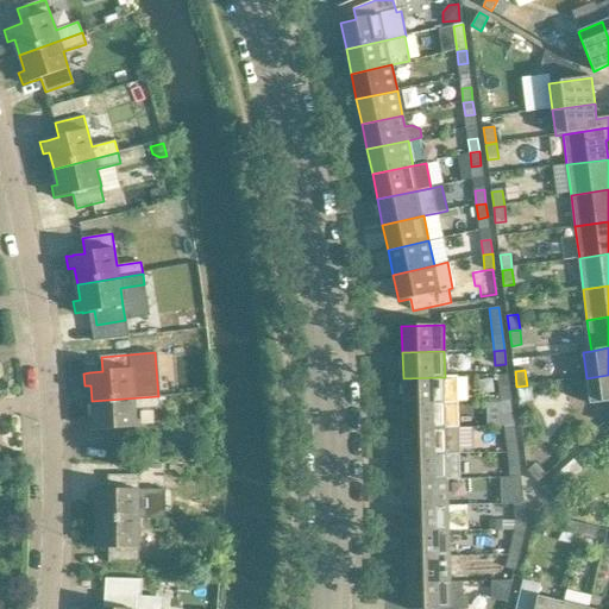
[(608,375),(586,378),(590,405),(608,401),(608,375)]
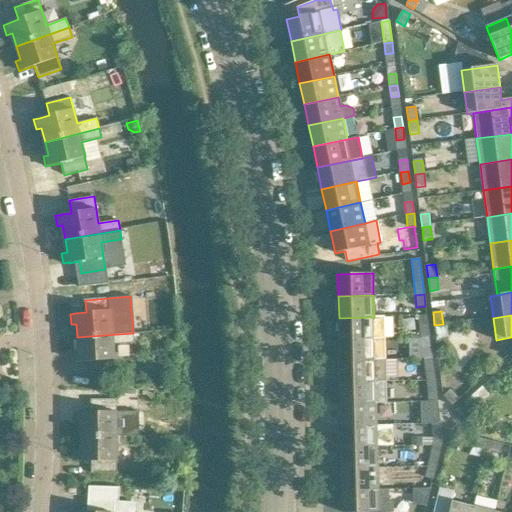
[(384,317),(374,317),(339,318),(339,339),(384,338),(384,317)]
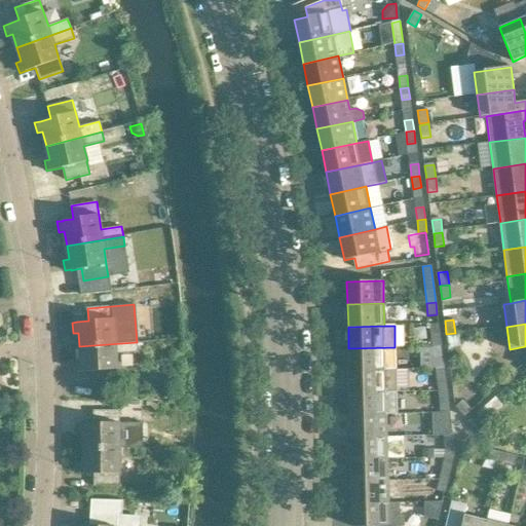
[(440,334),(429,335),(431,348),(442,346),(440,334)]
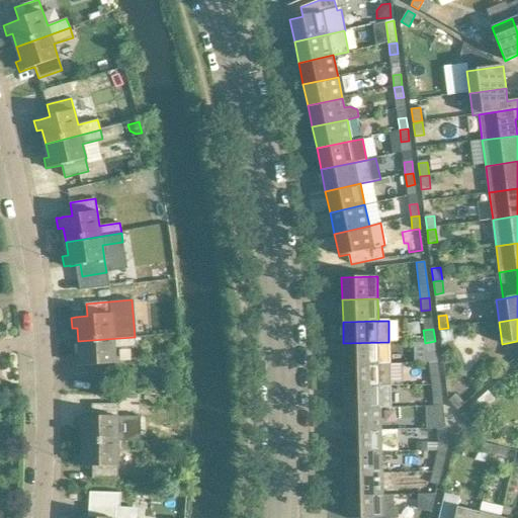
[(135,347),(135,337),(78,341),(79,355),(74,356),(74,366),(80,365),(80,366),(90,365),(91,377),(116,375),(115,363),(114,348),(135,347)]
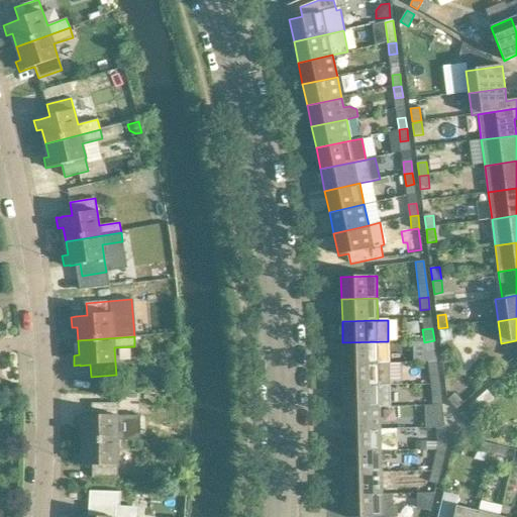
[(434,340),(424,342),(427,363),(436,362),(434,340)]
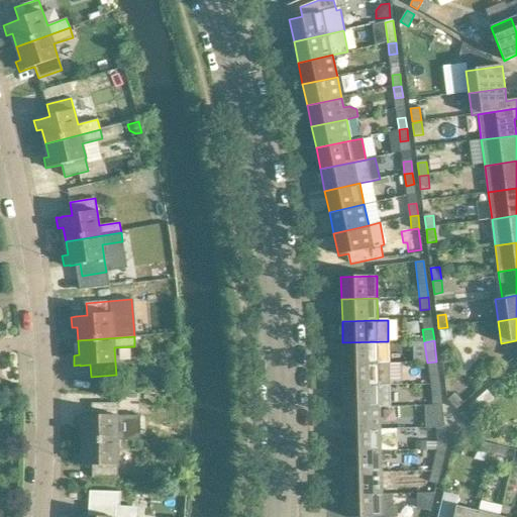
[(343,365),(379,364),(389,364),(388,341),(342,342),(343,365)]
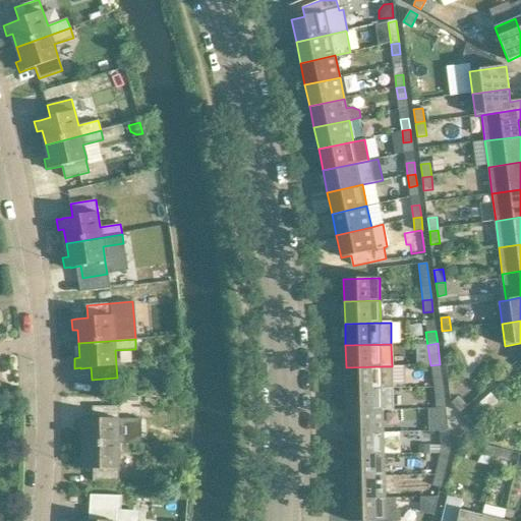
[(440,364),(430,365),(432,388),(435,388),(443,387),(440,364)]
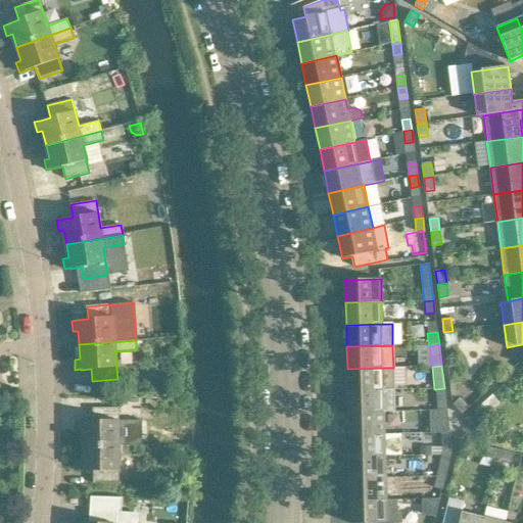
[(347,369),(347,391),(383,390),(394,389),(393,368),(383,368),(347,369)]
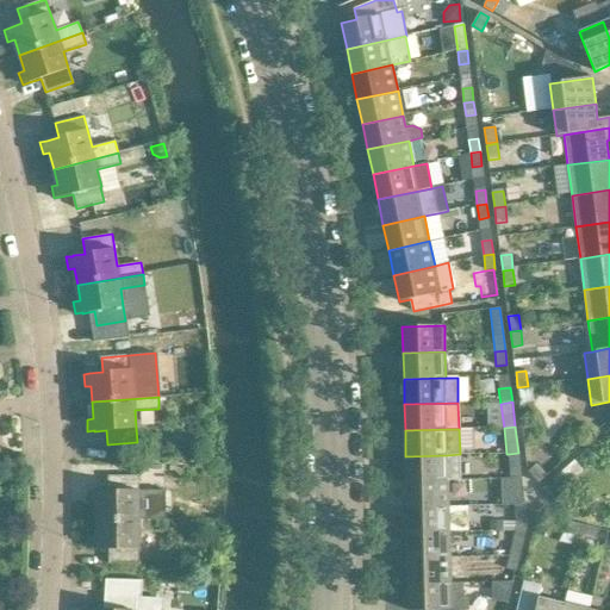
[(509,470),(521,468),(518,453),(509,454),(506,454),(509,470)]
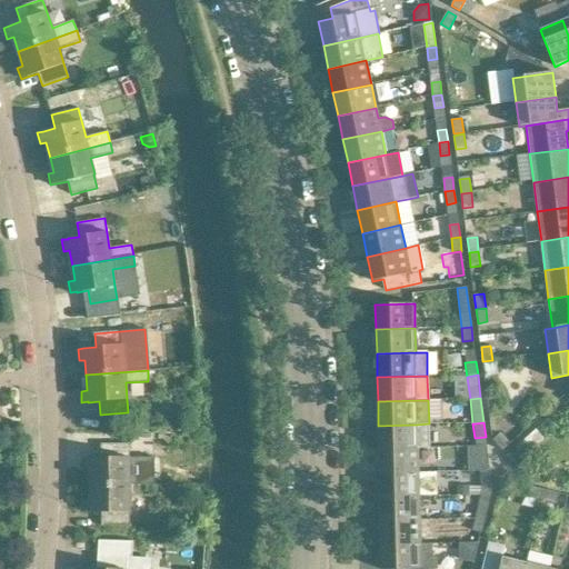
[(429,423),(417,425),(378,426),(379,449),(418,448),(429,448),(429,423)]
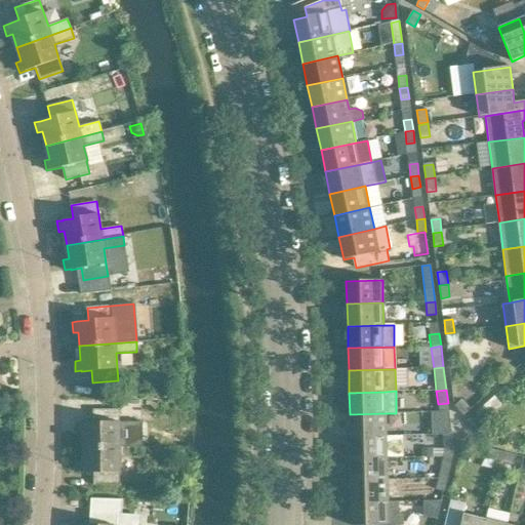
[(463,415),(471,410),(461,400),(454,406),(463,415)]
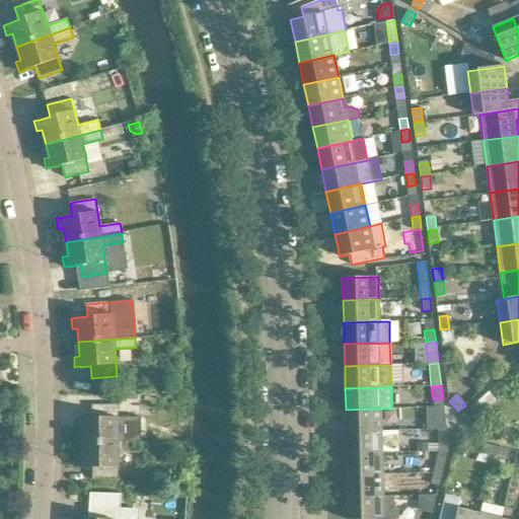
[(477,402),(469,410),(477,420),(486,412),(477,402)]
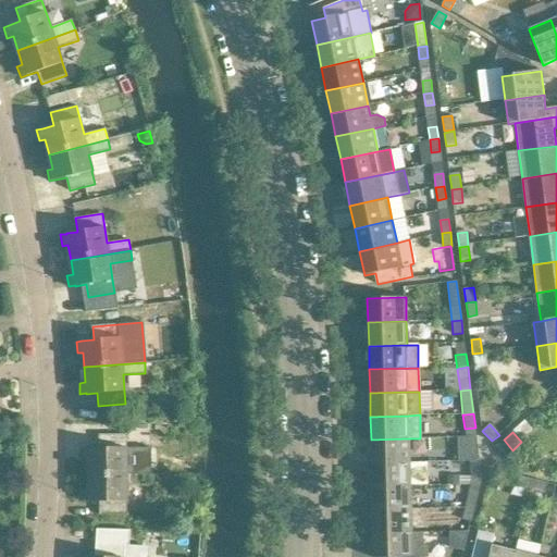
[(88,475),(149,474),(149,463),(127,463),(126,434),(99,434),(99,448),(88,448),(82,448),(82,460),(88,460),(88,475)]
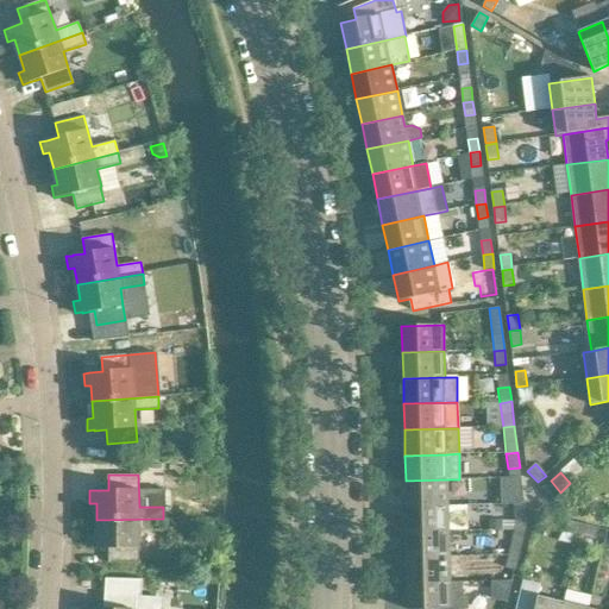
[(509,477),(498,477),(500,504),(513,504),(523,503),(521,477),(509,477)]
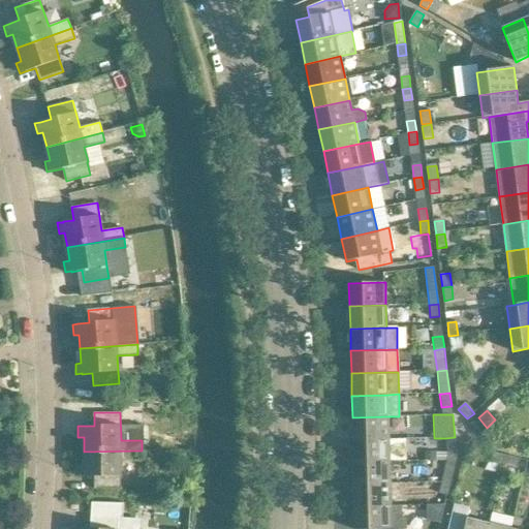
[(352,417),(352,440),(390,439),(389,416),(352,417)]
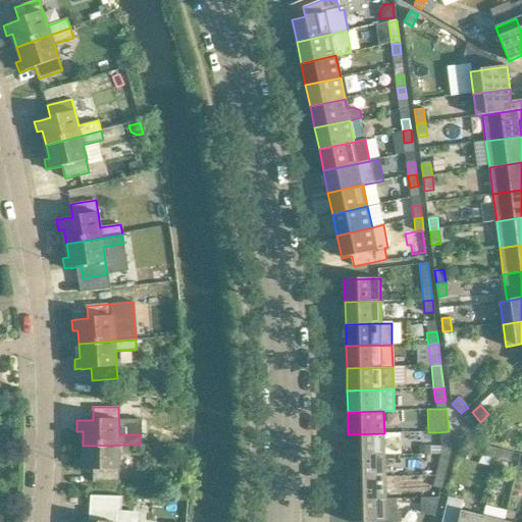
[(465,418),(474,428),(480,422),(472,412),(465,418)]
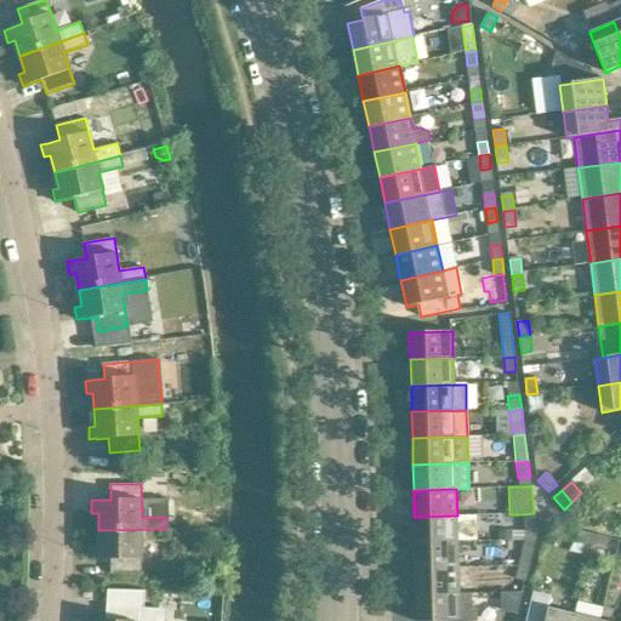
[(534,513),(523,514),(525,529),(536,528),(534,513)]
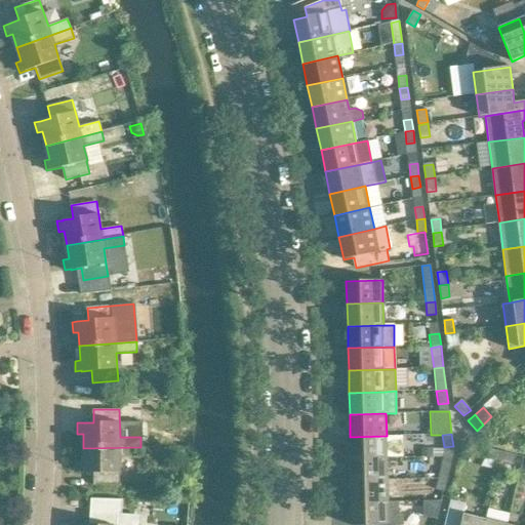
[(350,437),(351,458),(387,457),(387,436),(350,437)]
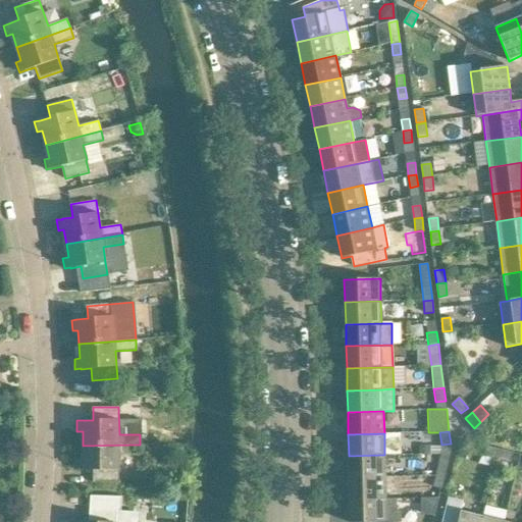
[(140,455),(140,445),(83,446),(83,459),(76,459),(76,470),(83,470),(93,470),(93,482),(118,482),(118,470),(118,455),(140,455)]
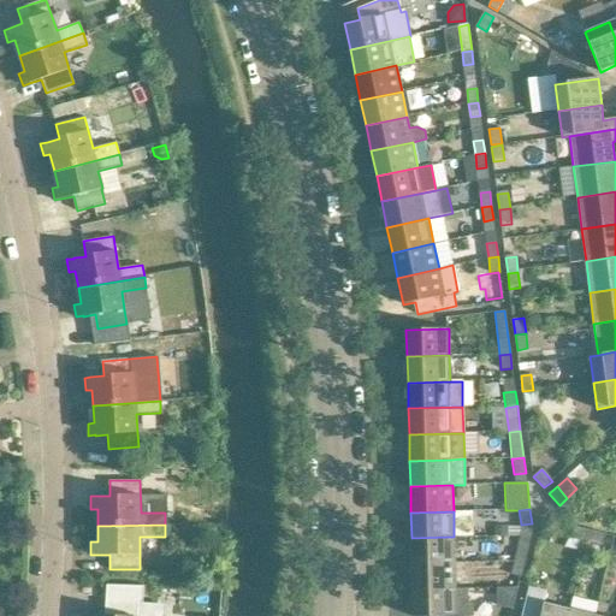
[(586,542),(590,529),(574,526),(572,538),(586,542)]
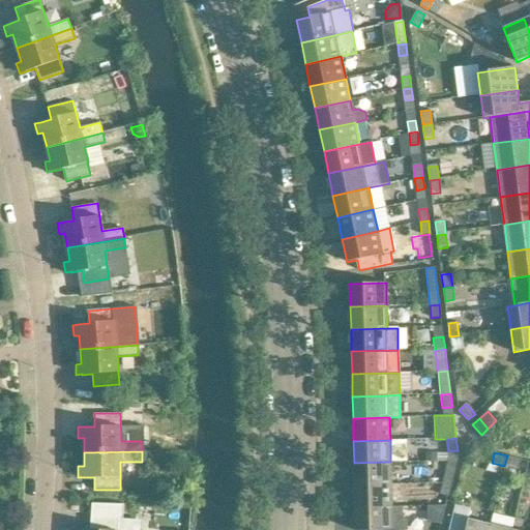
[(520,459),(507,455),(504,466),(518,469),(520,459)]
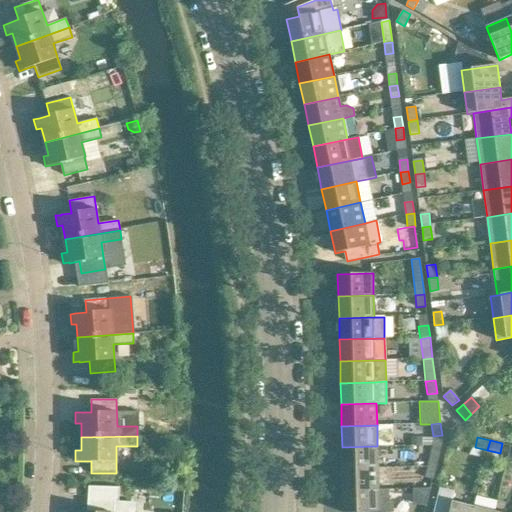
[(343,469),(378,468),(377,446),(342,447),(343,469)]
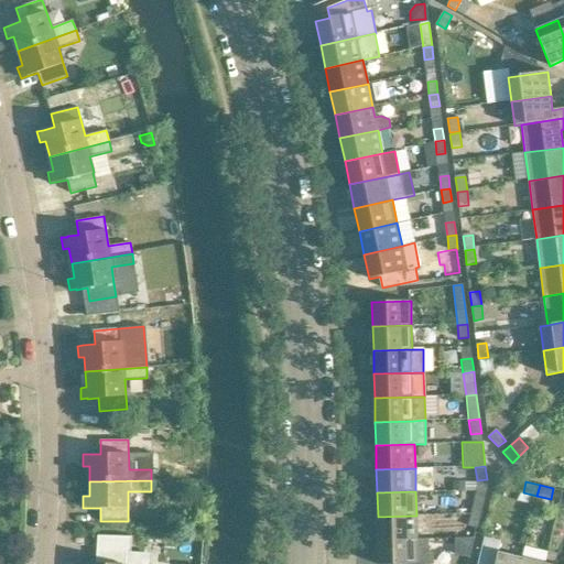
[(474,500),(470,512),(480,516),(484,502),(474,500)]
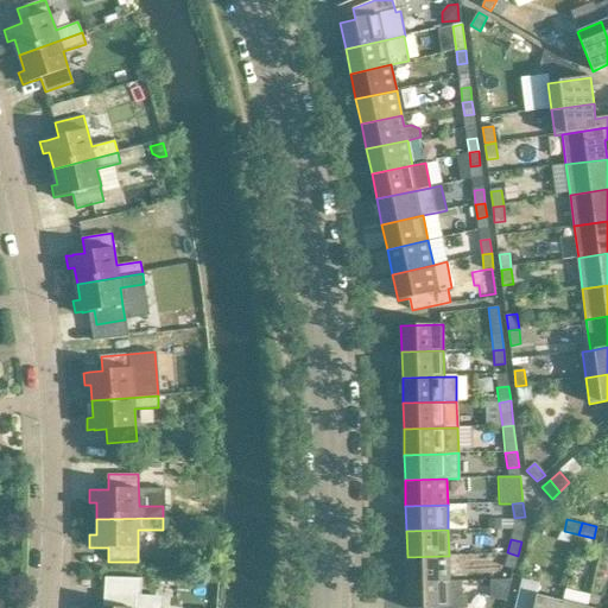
[(507,552),(504,567),(514,569),(518,556),(507,552)]
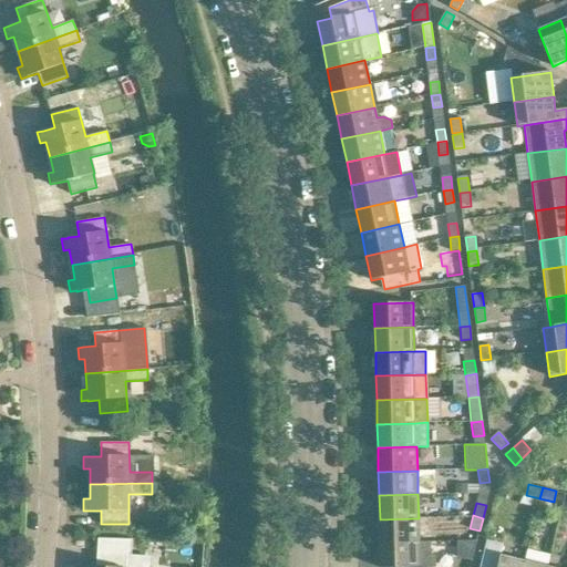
[(380,519),(380,544),(419,543),(419,518),(380,519)]
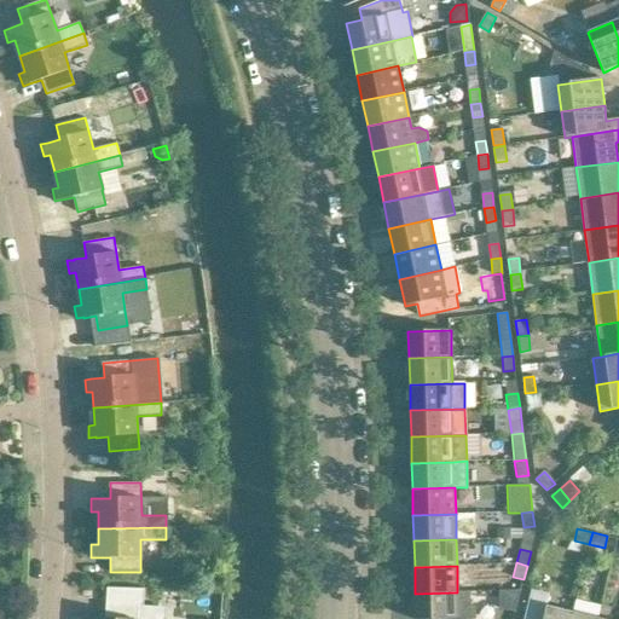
[(470,591),(457,593),(415,594),(415,618),(472,618),(476,618),(475,607),(470,607),(470,591)]
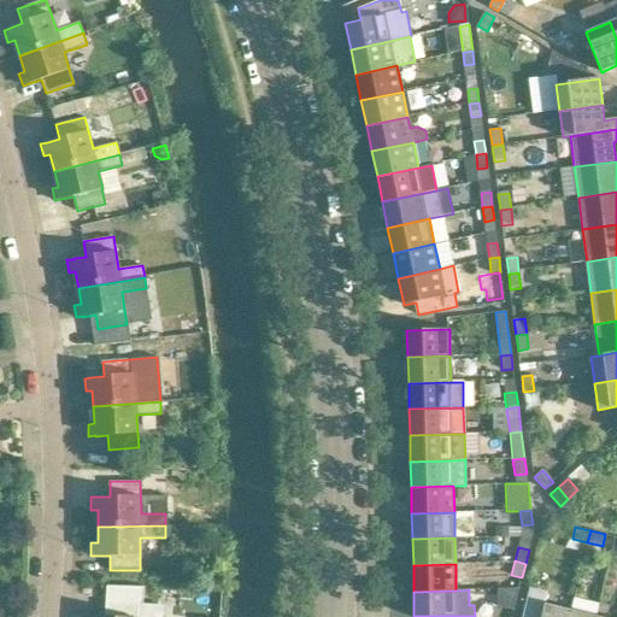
[(88,616),(87,616),(162,616),(163,616),(157,616),(157,605),(139,604),(109,601),(107,616),(95,616),(94,616),(88,616)]
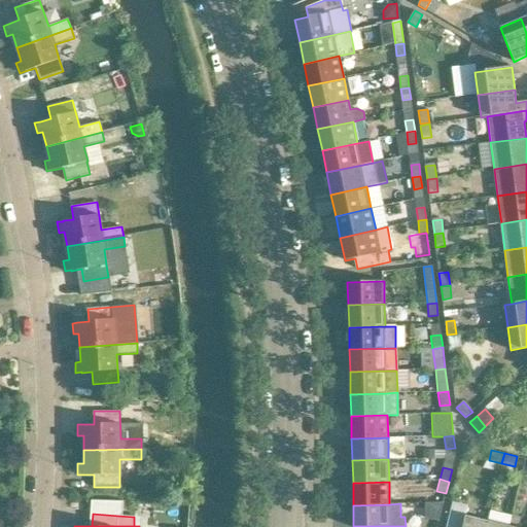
[(462,526),(485,526),(487,521),(465,516),(462,526)]
